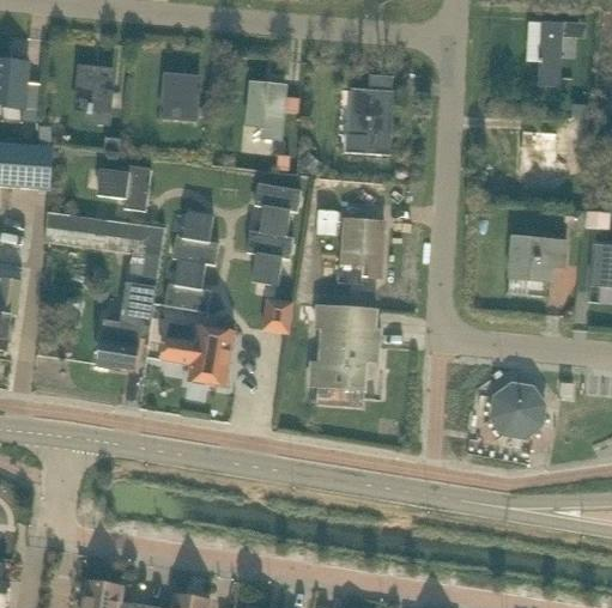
[(559,77),(562,20),(540,19),(540,22),(539,56),(537,56),(537,60),(539,60),(539,74),(537,74),(537,76),(559,77)]
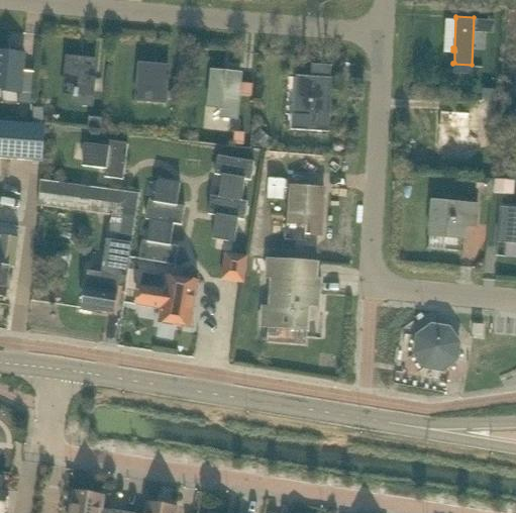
[(486,29),(487,18),(475,18),(474,28),(486,29)]
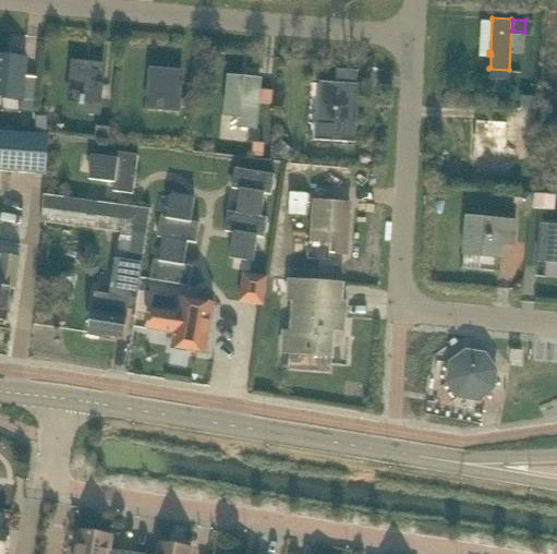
[(0,91),(1,91),(1,93),(3,94),(2,96),(20,97),(33,98),(33,93),(35,74),(23,73),(23,69),(24,55),(11,53),(12,47),(10,47),(10,53),(0,51),(0,91)]
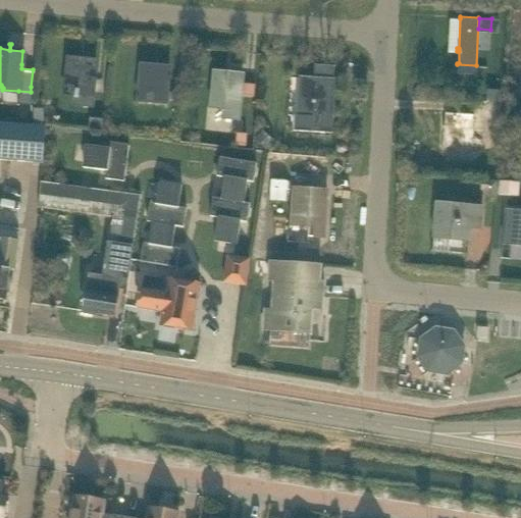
[(84,57),(84,51),(83,51),(83,56),(68,55),(67,55),(63,91),(74,92),(73,102),(92,103),(96,58),(84,57)]
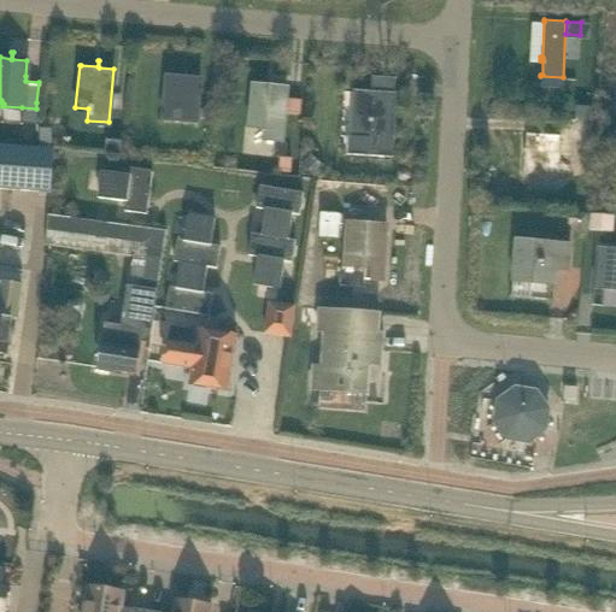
[(185,75),(186,69),(185,68),(183,75),(166,74),(166,72),(165,72),(162,115),(174,116),(174,119),(177,119),(179,111),(195,112),(194,123),(195,123),(199,76),(185,75)]
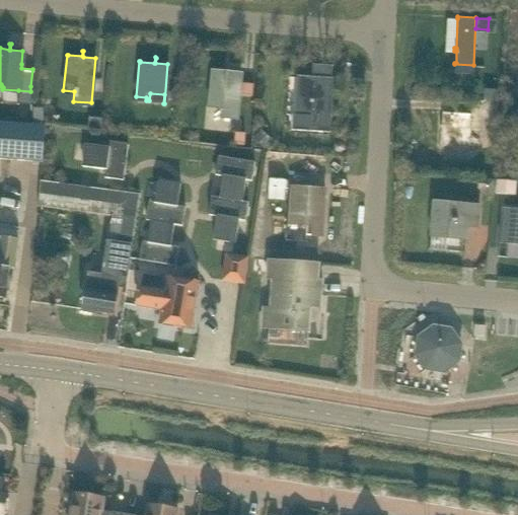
[(228,70),(229,64),(228,64),(227,70),(213,68),(212,68),(209,103),(219,104),(219,106),(221,106),(221,115),(236,117),(240,71),(228,70)]
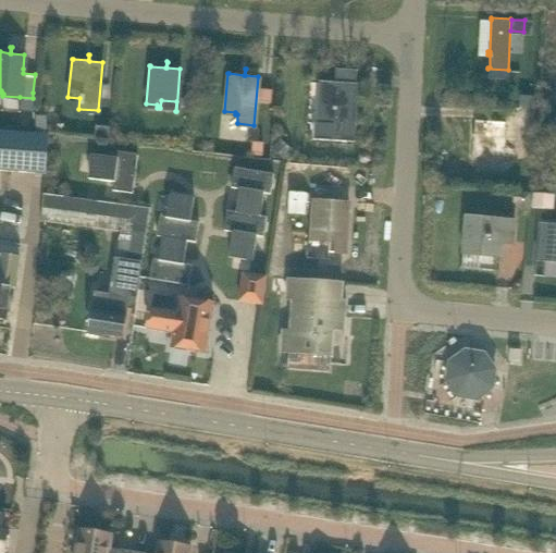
[(355,83),(326,81),(320,81),(317,120),(312,120),(311,136),(351,139),(355,83)]
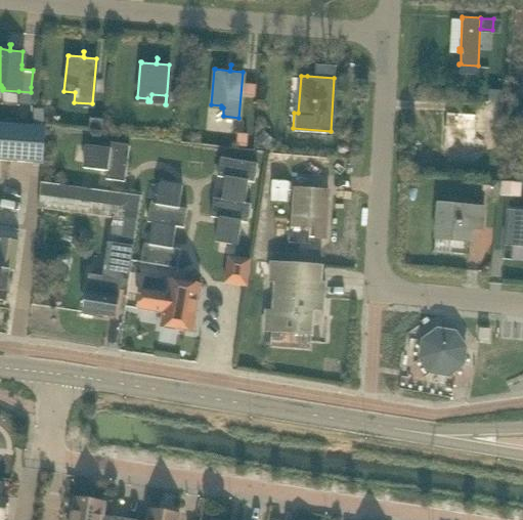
[(254,82),(243,82),(243,93),(253,94),(254,82)]
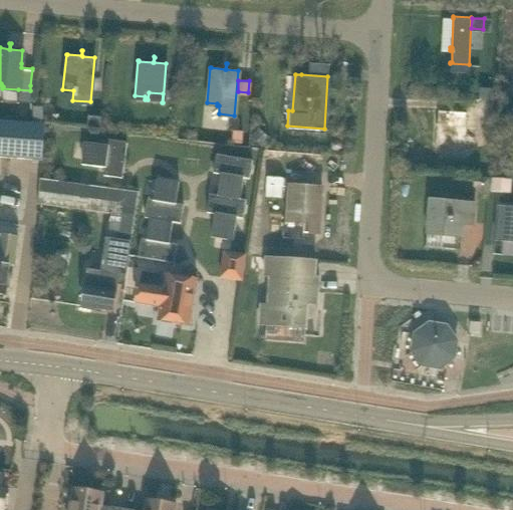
[(439,108),(438,108),(437,121),(435,121),(434,142),(446,143),(449,143),(450,139),(463,140),(463,146),(464,146),(464,141),(474,141),(475,125),(465,124),(466,110),(439,108)]
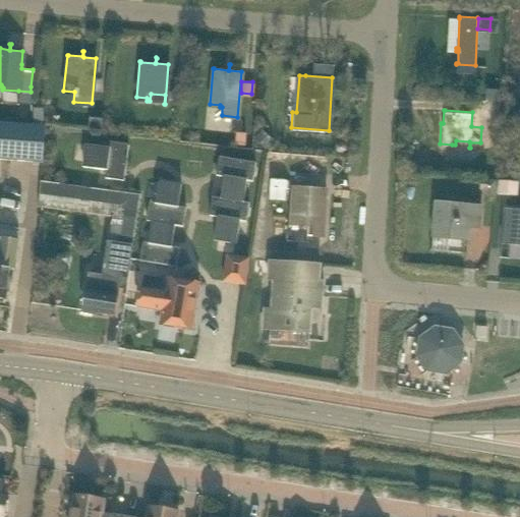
[(44,123),(0,118),(0,148),(9,150),(8,158),(41,161),(44,123)]
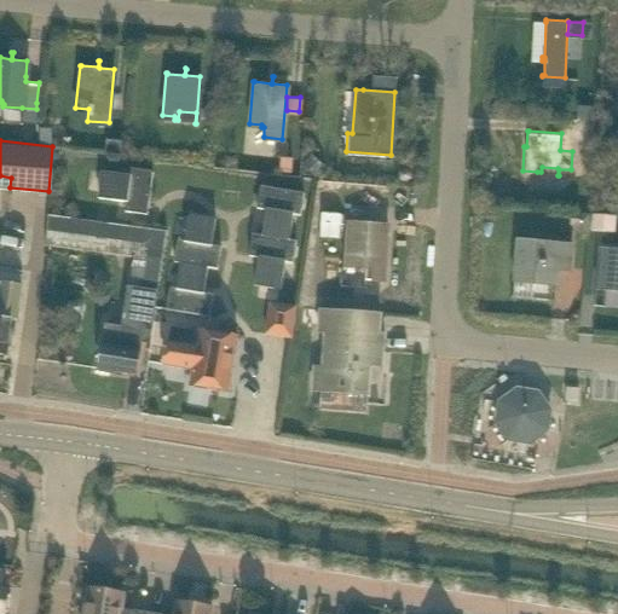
[(146,212),(152,168),(130,166),(128,172),(102,168),(98,196),(125,200),(123,209),(146,212)]
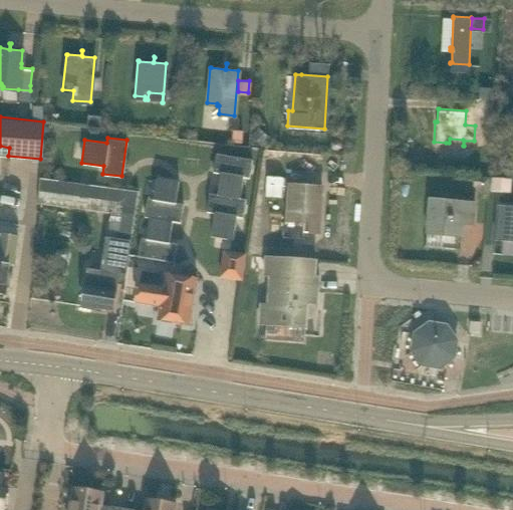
[(217,193),(239,196),(243,176),(248,177),(251,158),(216,152),(212,171),(221,172),(217,193)]
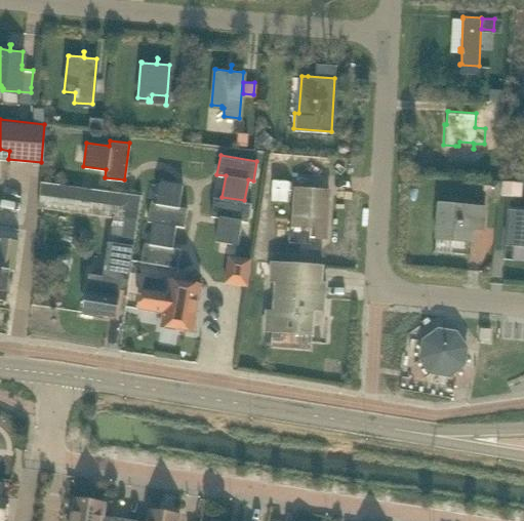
[(498,179),(484,177),(483,189),(487,194),(491,194),(498,195),(499,179),(498,179)]
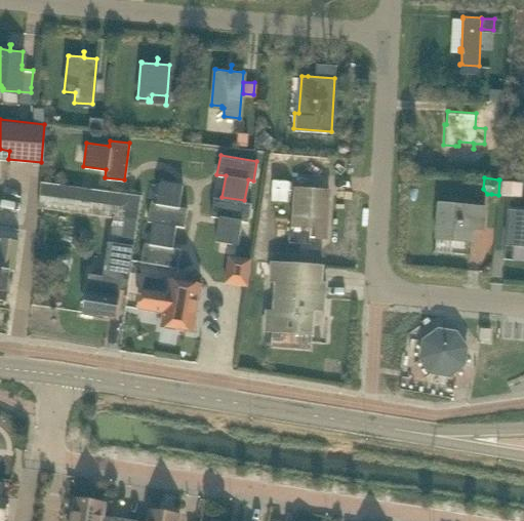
[(178,205),(182,183),(159,178),(156,201),(150,201),(147,219),(153,221),(175,225),(184,226),(187,206),(178,205)]
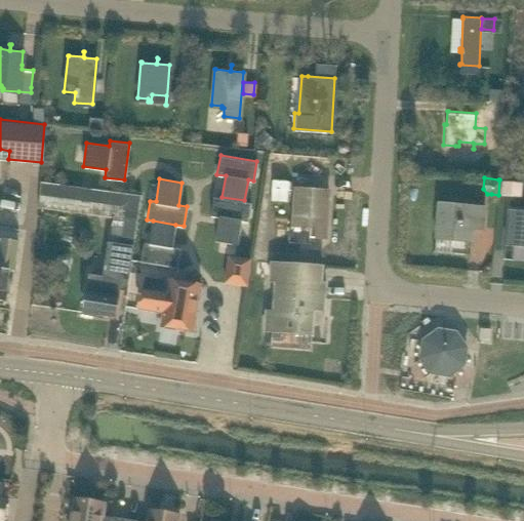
[(129,279),(142,193),(41,179),(37,205),(111,215),(103,275),(119,278),(129,279)]
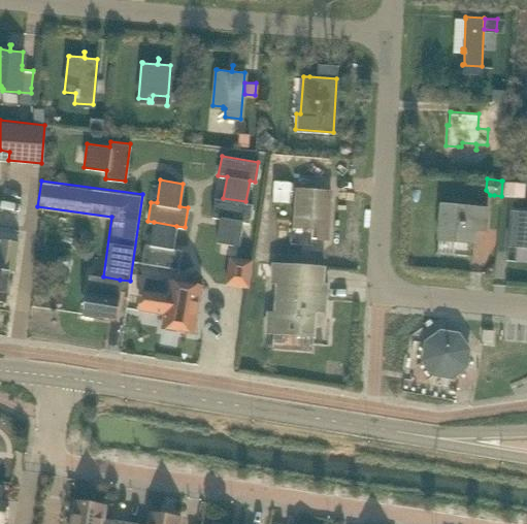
[(522,183),(505,181),(504,193),(521,194),(522,183)]
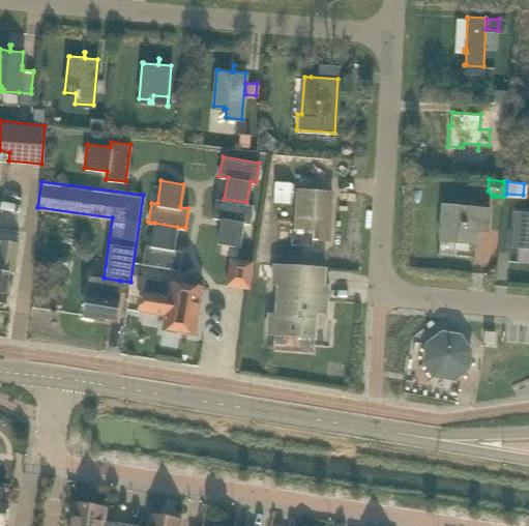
[(328,238),(330,190),(297,188),(295,227),(322,228),(322,237),(318,237),(318,238),(328,238)]
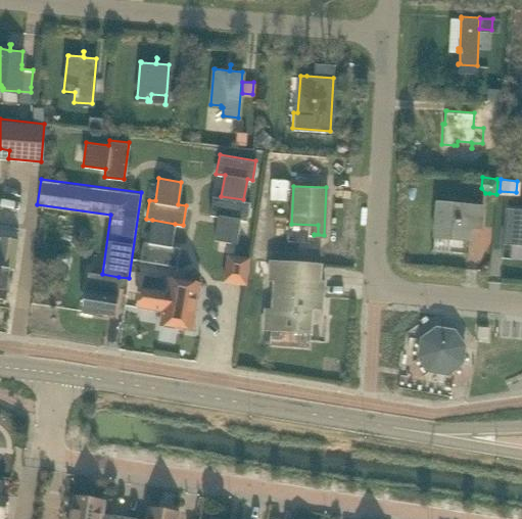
[(249,200),(243,199),(221,196),(212,194),(209,214),(218,215),(214,237),(236,241),(240,219),(246,220),(249,200)]
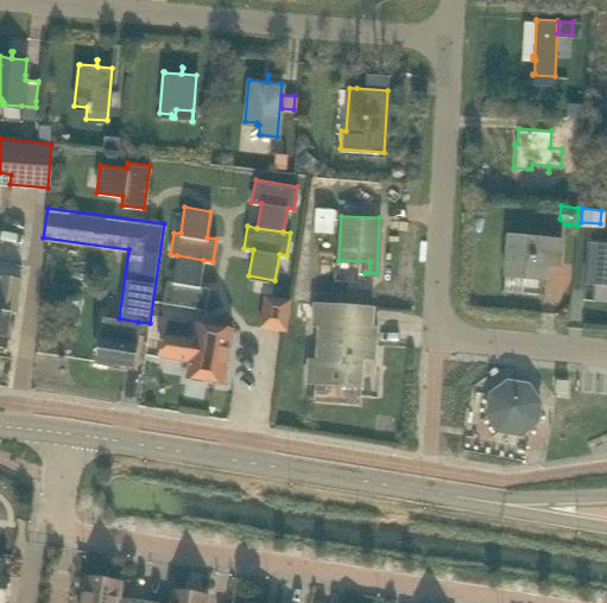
[(543,235),(543,236),(507,234),(507,235),(510,235),(506,272),(504,271),(504,272),(544,277),(544,275),(541,274),(542,264),(548,260),(557,261),(558,237),(544,236),(544,235),(543,235)]
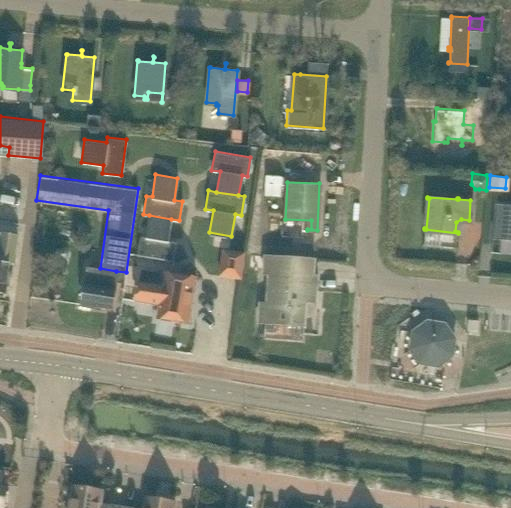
[(510,237),(510,204),(495,203),(492,236),(510,237)]
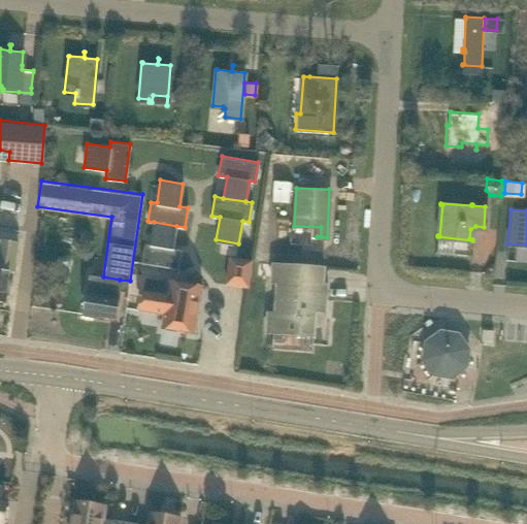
[(172,247),(176,226),(154,222),(150,243),(143,242),(140,262),(177,267),(180,249),(172,247)]
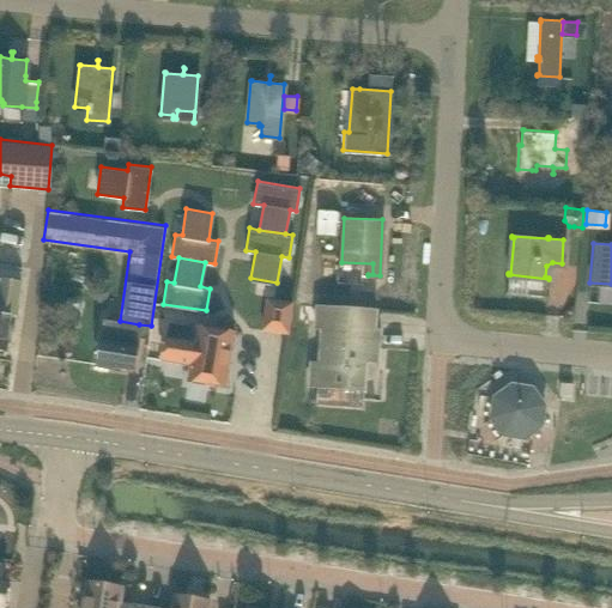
[(20,280),(2,277),(0,275),(0,346),(5,347),(8,327),(13,328),(20,280)]
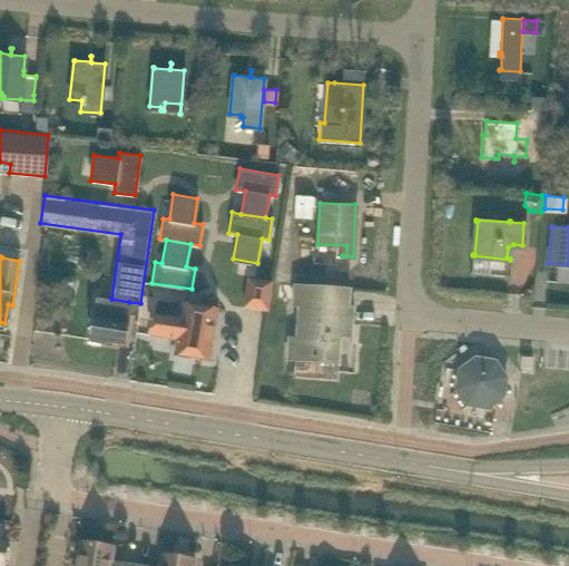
[(266,308),(271,280),(247,276),(244,304),(266,308)]
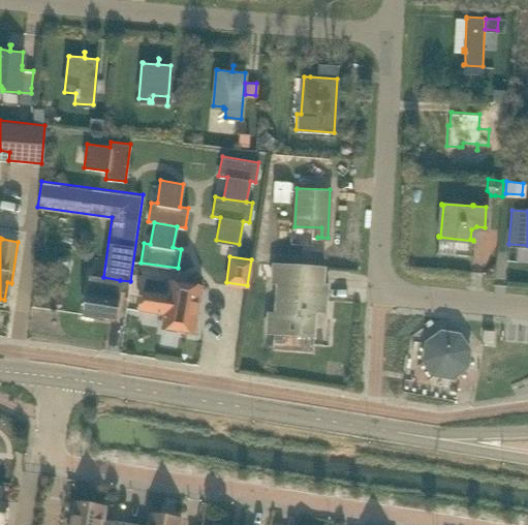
[(271,274),(272,263),(259,260),(258,273),(271,274)]
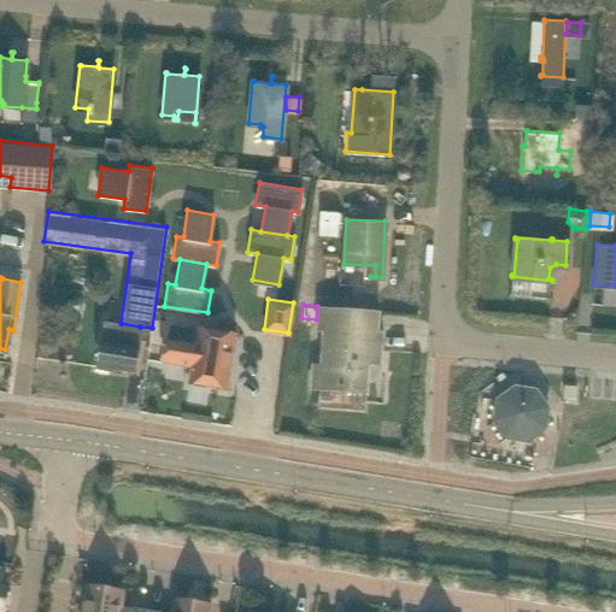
[(311,363),(310,386),(318,387),(317,405),(364,407),(365,389),(367,371),(361,371),(362,360),(380,362),(381,347),(382,330),(376,330),(377,311),(344,309),(318,306),(317,327),(323,327),(321,363),(311,363)]
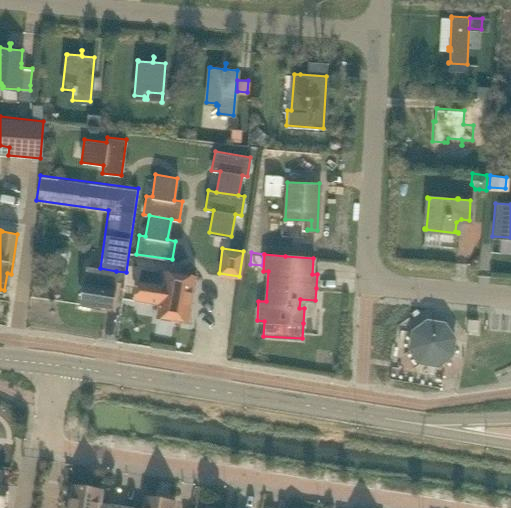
[(116,271),(100,268),(86,266),(84,282),(80,302),(111,307),(114,286),(116,271)]
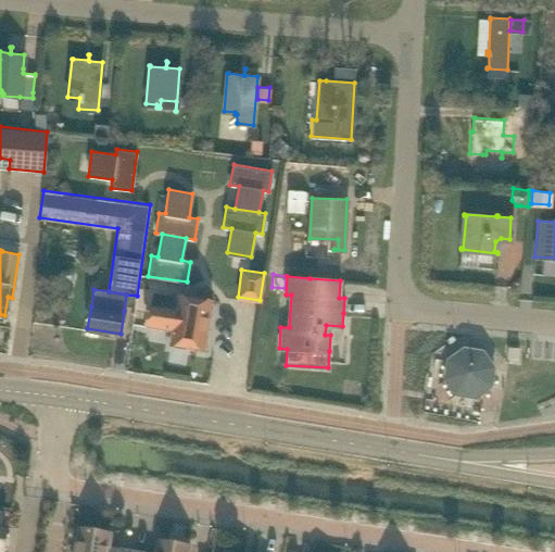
[(172,329),(177,296),(153,291),(151,305),(149,305),(146,325),(172,329)]
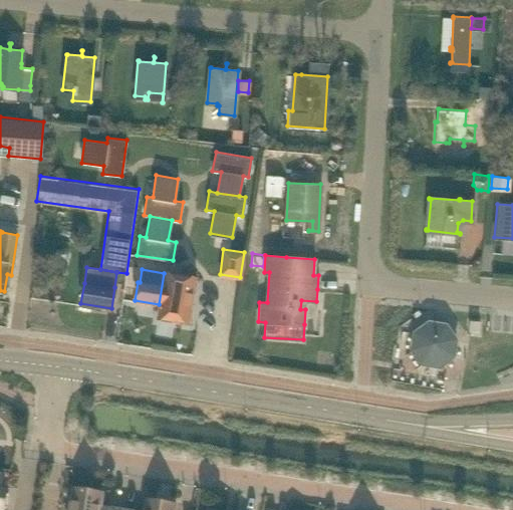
[(164,272),(164,273),(159,304),(157,317),(188,322),(196,277),(164,272)]
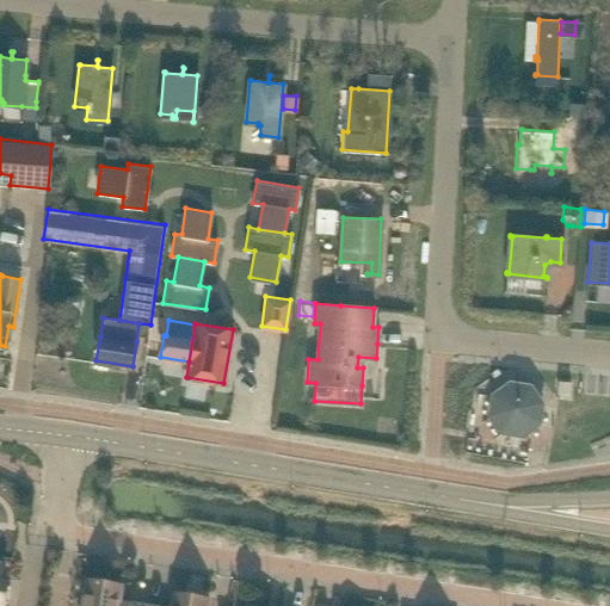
[(542,401),(530,384),(510,381),(492,394),(488,414),(501,431),(522,434),(538,422),(542,401)]
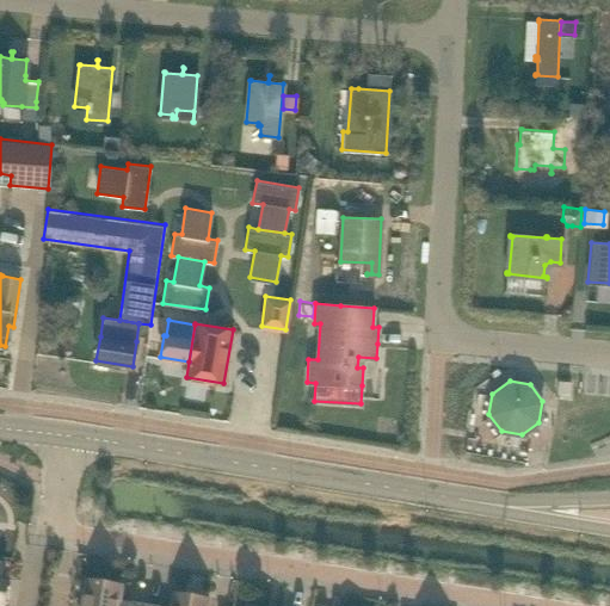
[(568,384),(559,383),(556,383),(555,395),(567,396),(568,384)]
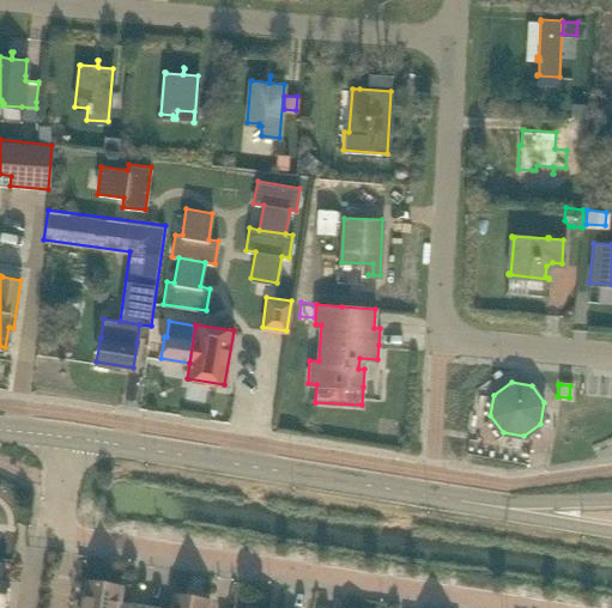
[(86,579),(82,607),(144,607),(145,603),(131,601),(131,602),(119,600),(121,584),(86,579)]
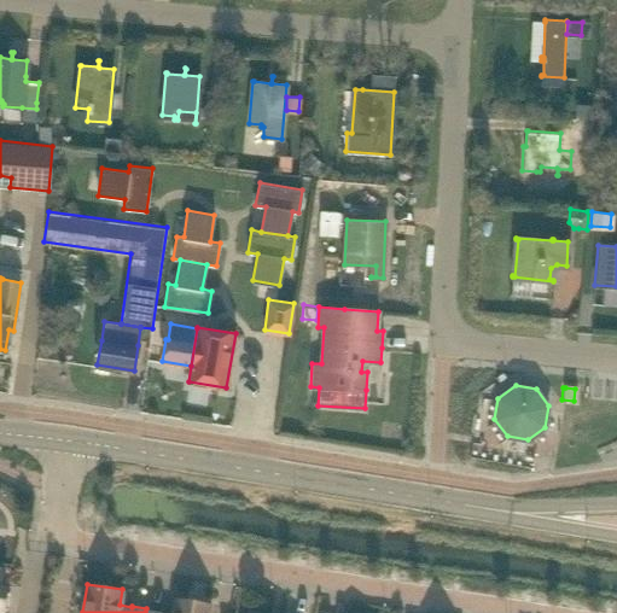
[(146,608),(145,612),(209,612),(211,603),(175,597),(173,612),(162,611),(162,609),(146,608)]
